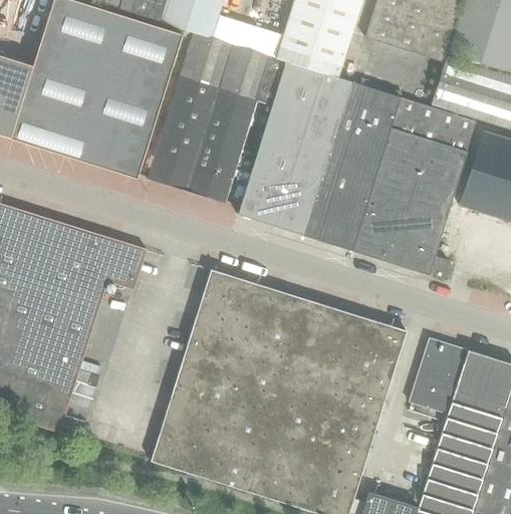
[(10,137),(10,138),(77,159),(97,165),(136,177),(182,35),(123,17),(70,0),(53,0),(32,65),(10,137)]
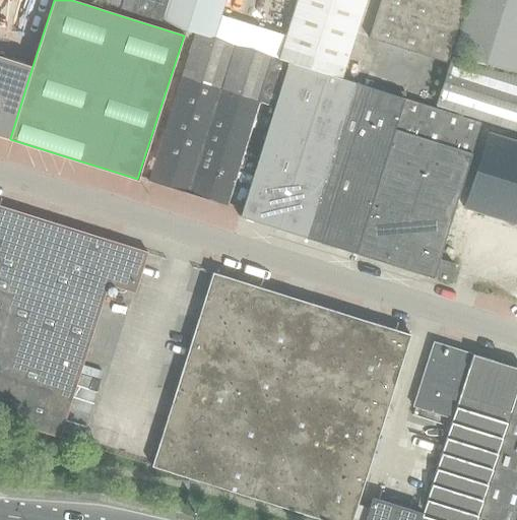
[(88,0),(120,9),(122,0),(88,0)]
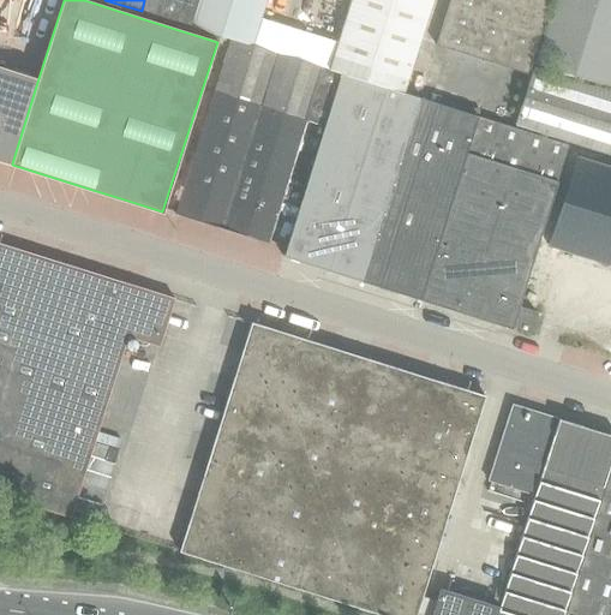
[(191,27),(198,0),(144,0),(142,11),(191,27)]
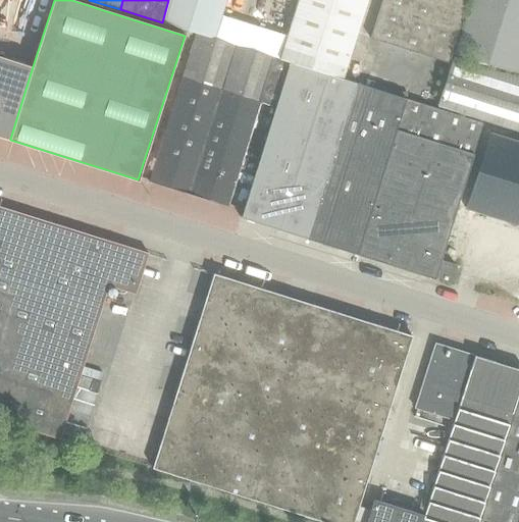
[(225,0),(168,0),(162,22),(197,34),(214,39),(225,0)]
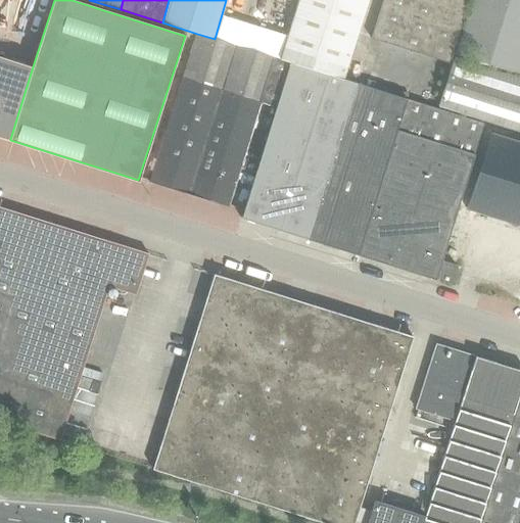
[(348,68),(368,0),(299,0),(285,49),(348,68)]
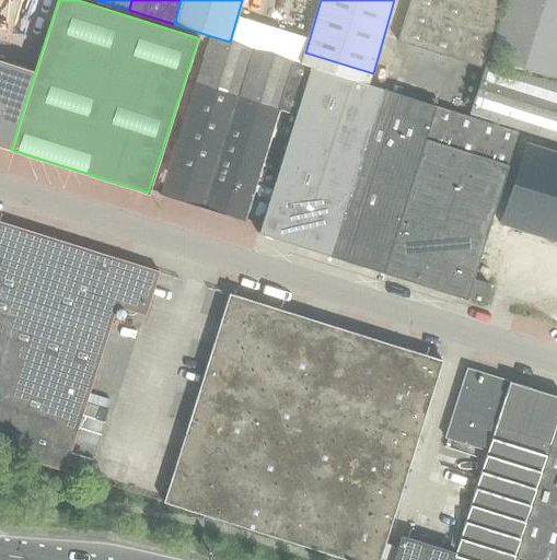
[(480,68),(501,0),(409,0),(397,42),(480,68)]
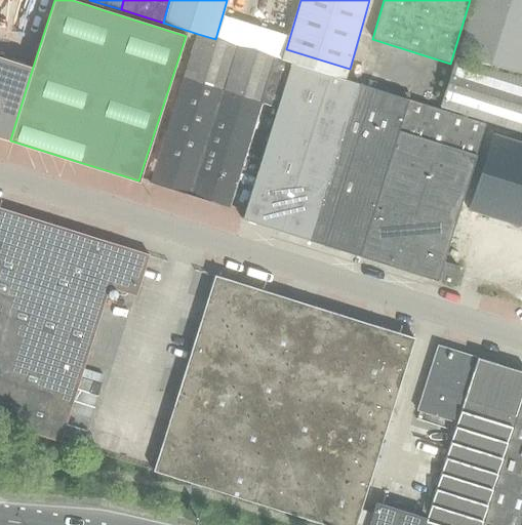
[(521,0),(475,0),(458,54),(521,74),(521,0)]
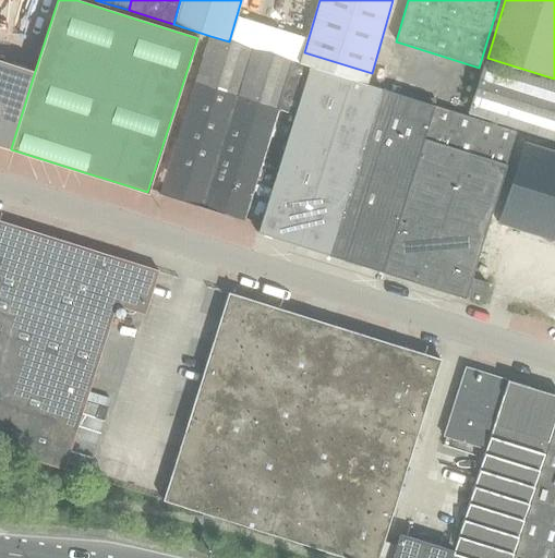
[(195,83),(196,83),(280,109),(279,110),(296,116),(310,68),(229,41),(210,36),(195,83)]
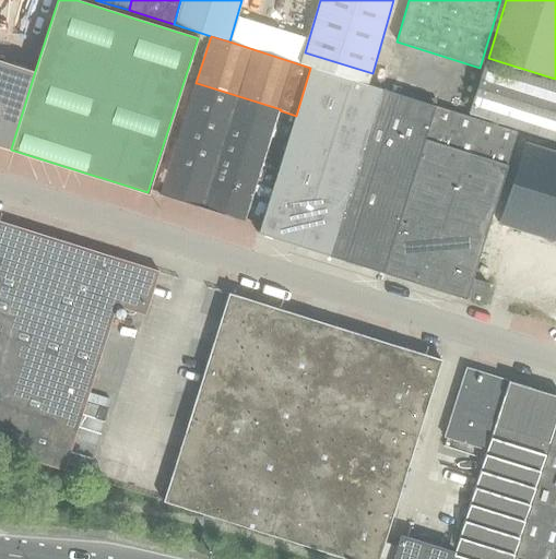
[(35,71),(0,60),(0,144),(11,149),(35,71)]
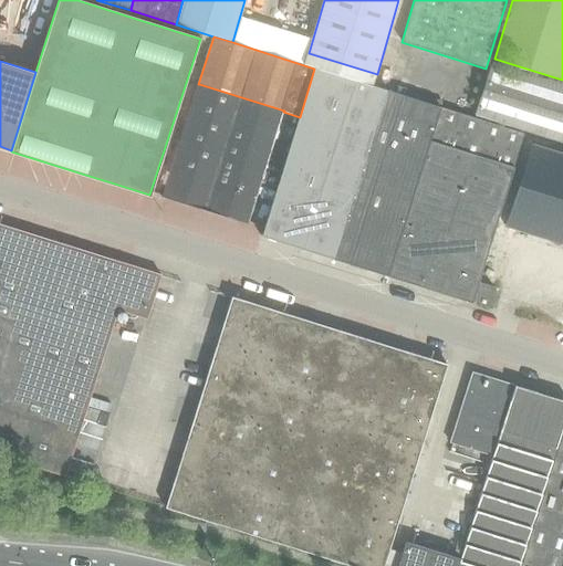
[(562,83),(494,62),(477,116),(562,143),(562,83)]
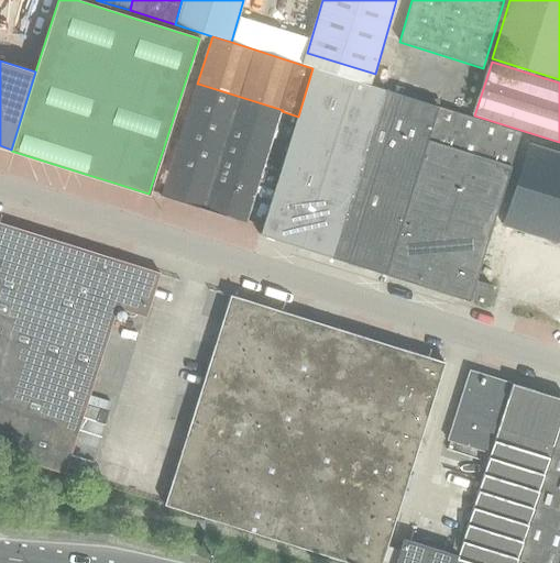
[(261,235),(332,257),(384,90),(313,68),(298,117),(261,235)]
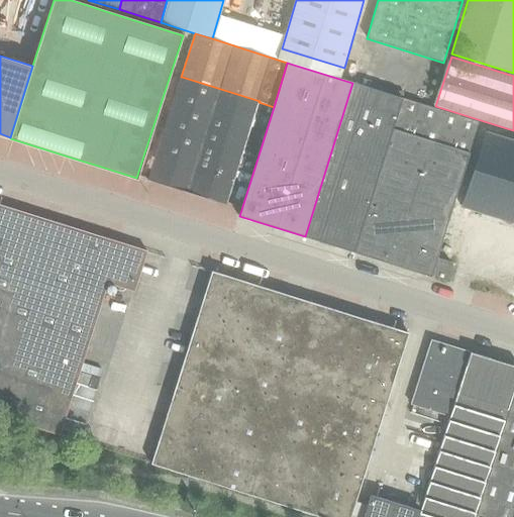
[(148,180),(225,203),(226,203),(259,102),(260,101),(182,77),(148,180)]
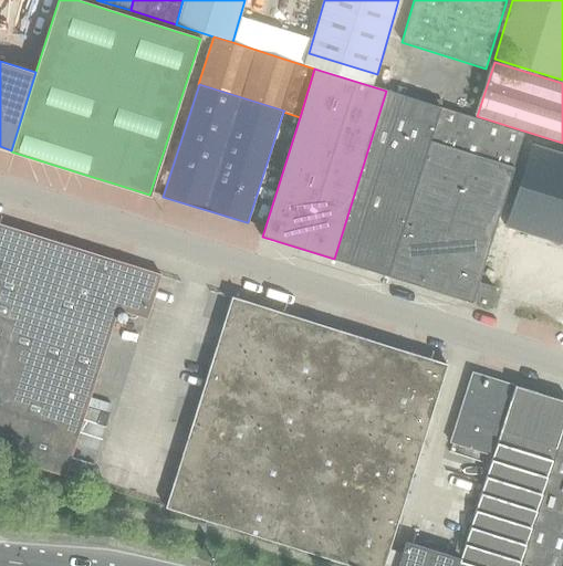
[(334,259),(388,276),(442,107),(386,91),(334,259)]
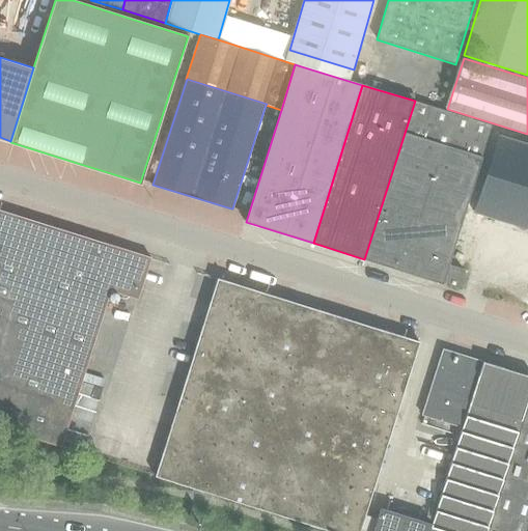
[(444,284),(449,266),(482,158),(493,127),(415,101),(364,259),(444,284)]
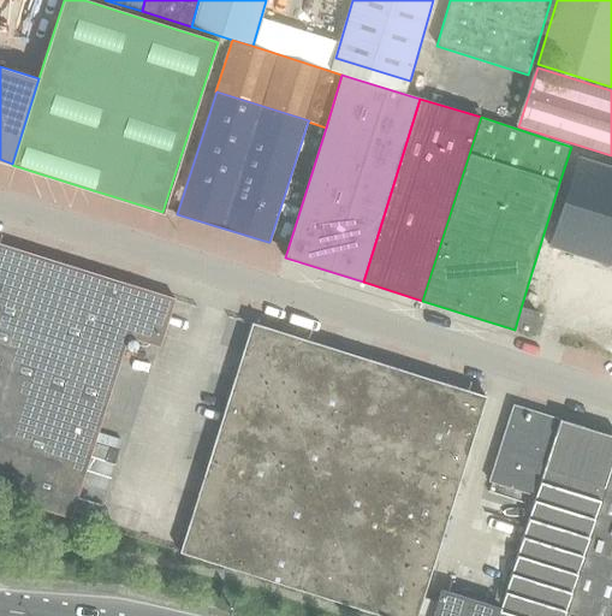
[(611,169),(578,159),(550,246),(611,265),(611,169)]
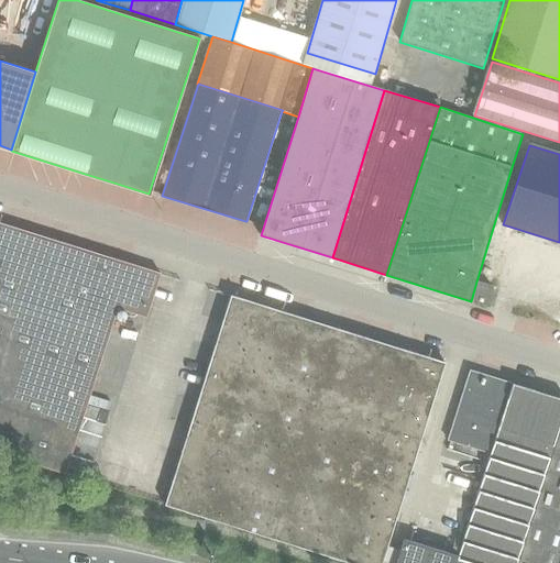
[(160,273),(124,262),(0,222),(0,453),(66,475),(117,308),(146,317),(160,273)]
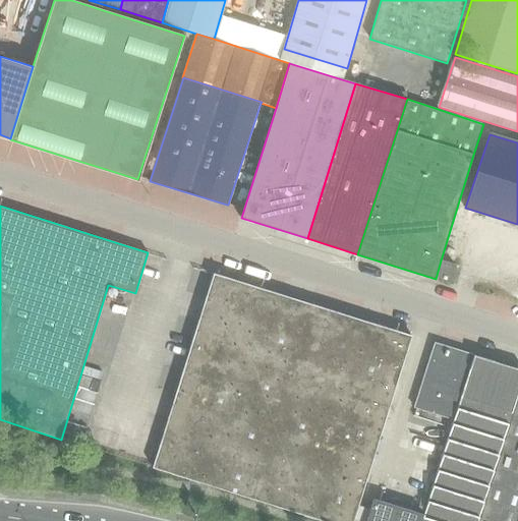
[(455,265),(441,261),(436,279),(449,283),(455,265)]
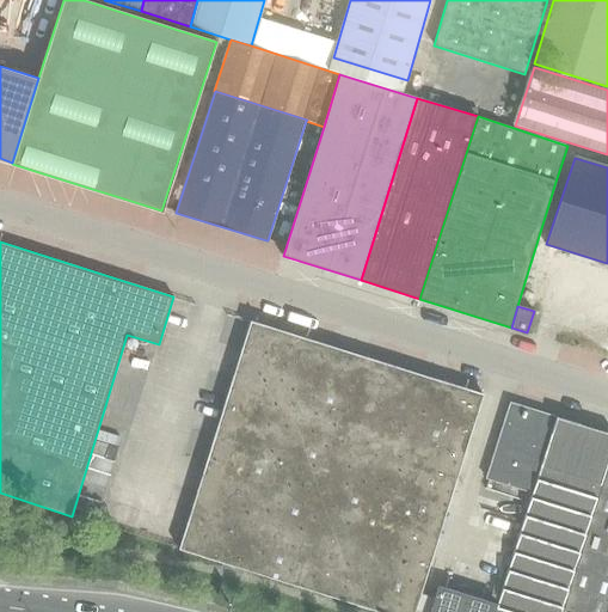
[(252,319),(251,323),(180,548),(382,611),(415,611),(481,392),(252,319)]
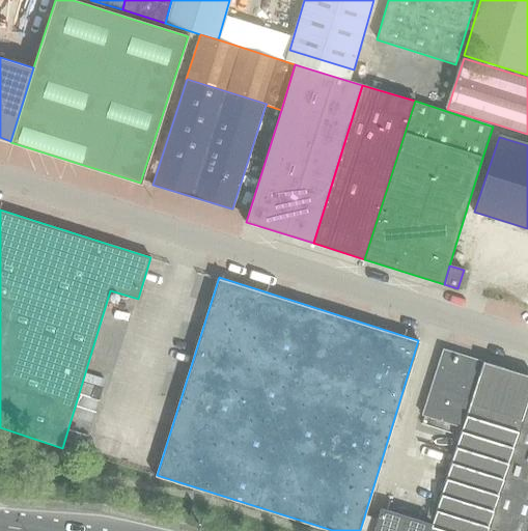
[(424,408),(465,420),(483,361),(443,348),(424,408)]
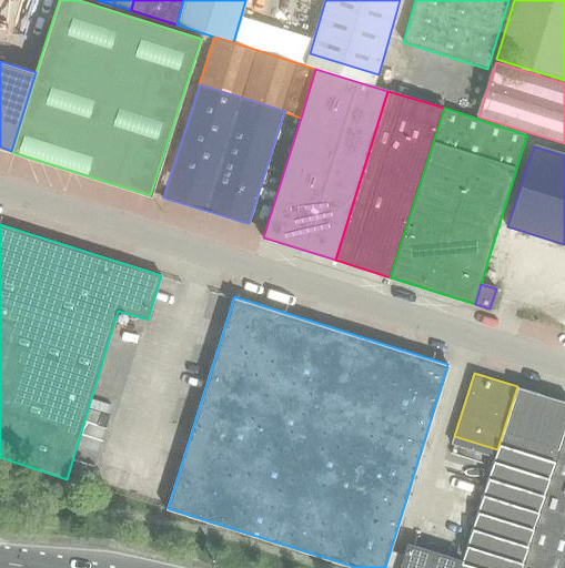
[(564,401),(517,386),(497,449),(464,556),(463,559),(460,567),(521,567),(564,430),(564,401)]
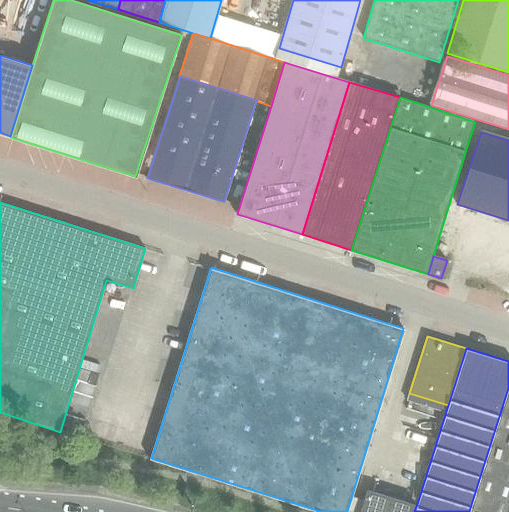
[(469,511),(508,511),(508,388),(469,511)]
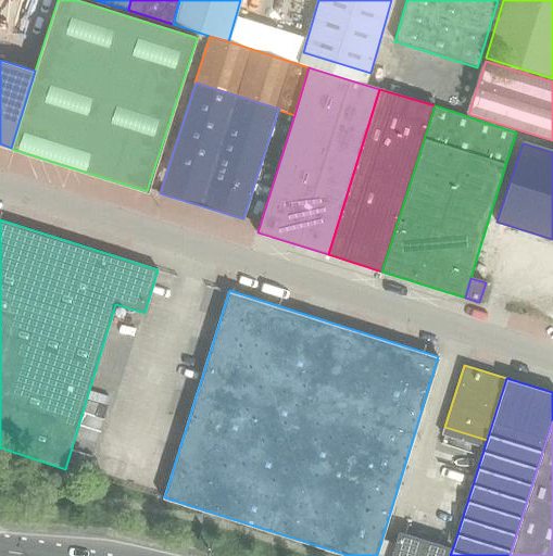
[(390,555),(450,555),(453,547),(399,530),(390,555)]
